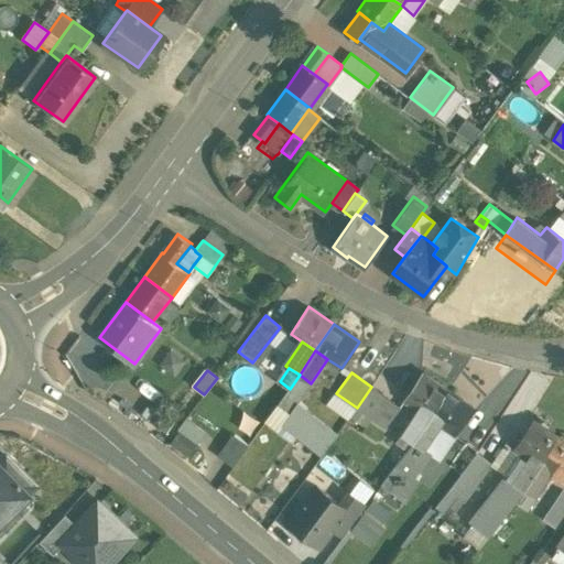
[(448,389),(422,372),(403,399),(418,410),(430,418),(448,389)]
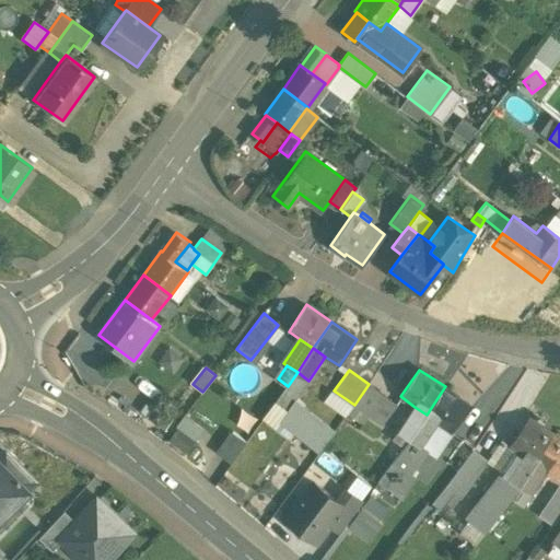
[(335,431),(294,399),(308,381),(298,372),(288,386),(277,401),(290,411),(282,420),(321,451),(335,431)]
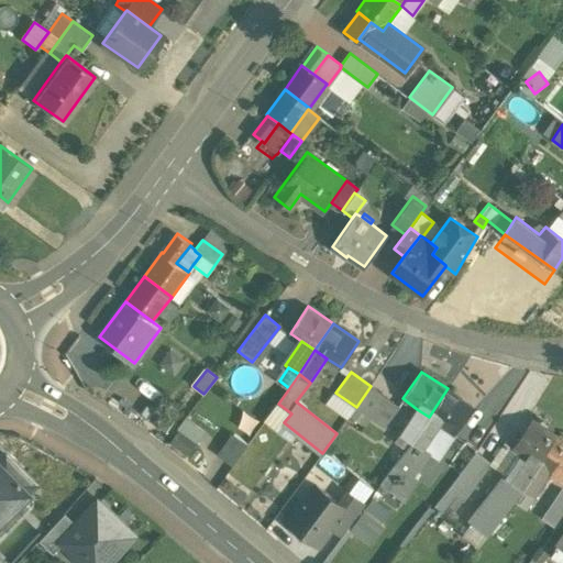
[(371,386),(356,407),(371,418),(384,396),(371,386)]
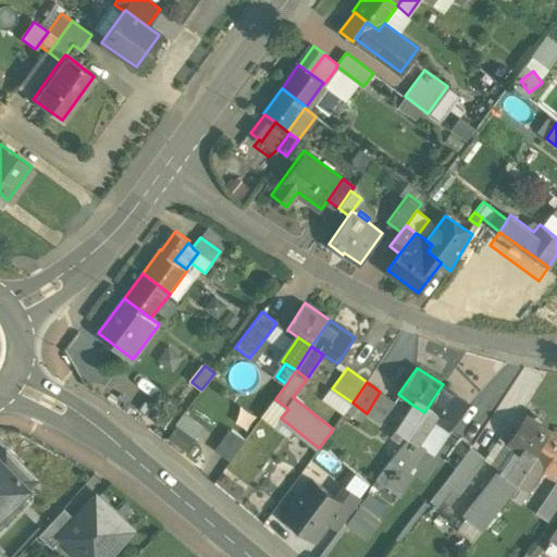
[(468,403),(443,384),(424,412),(435,420),(448,429),(468,403)]
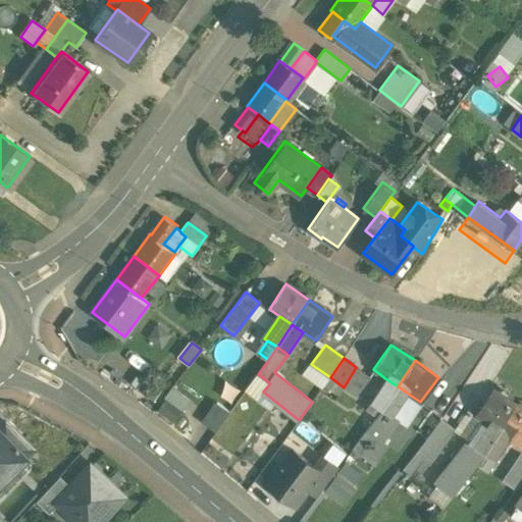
[(161,390),(144,378),(137,388),(154,401),(161,390)]
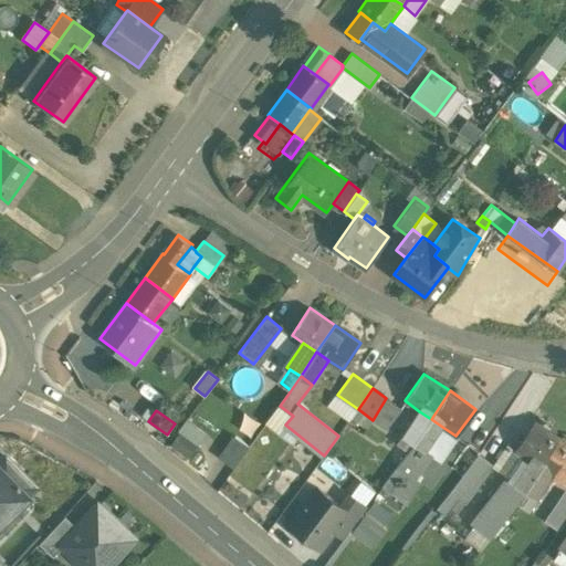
[(419,411),(404,435),(405,436),(415,442),(431,419),(419,411)]
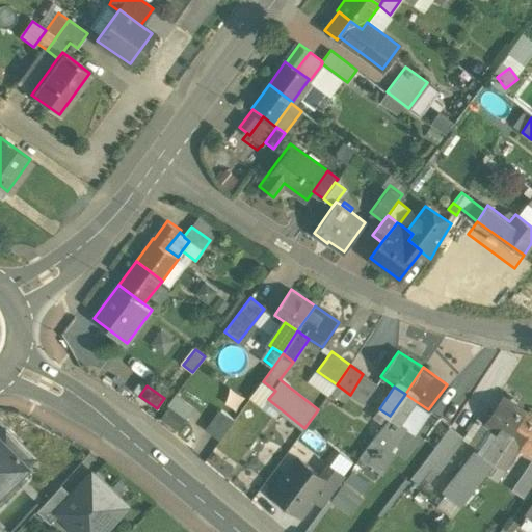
[(405,394),(390,416),(400,423),(401,423),(416,401),(405,394)]
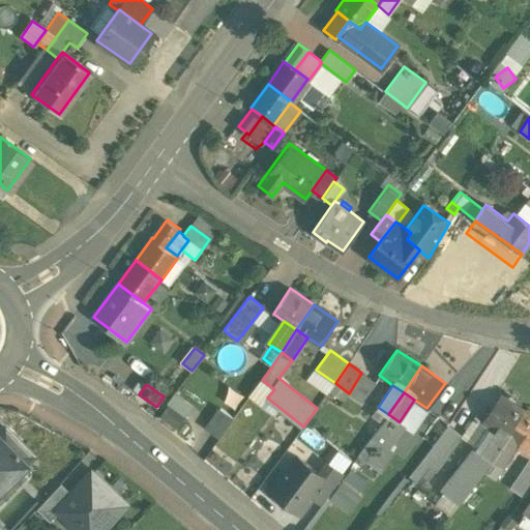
[(175,394),(168,405),(183,416),(192,406),(175,394)]
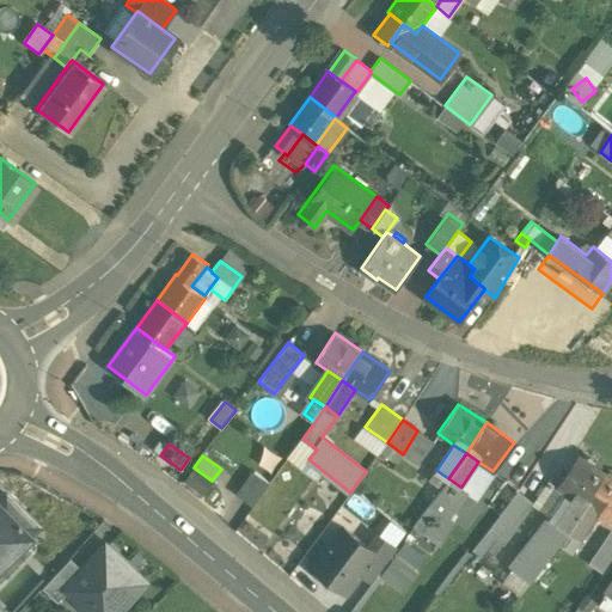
[(606,476),(579,458),(560,488),(567,491),(575,497),(587,506),(606,476)]
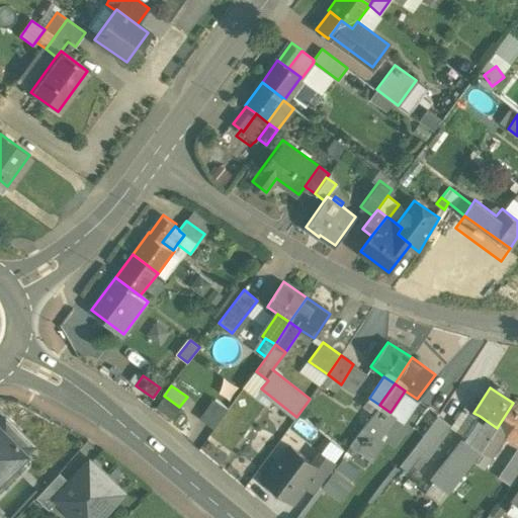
[(155,407),(170,419),(179,407),(164,396),(155,407)]
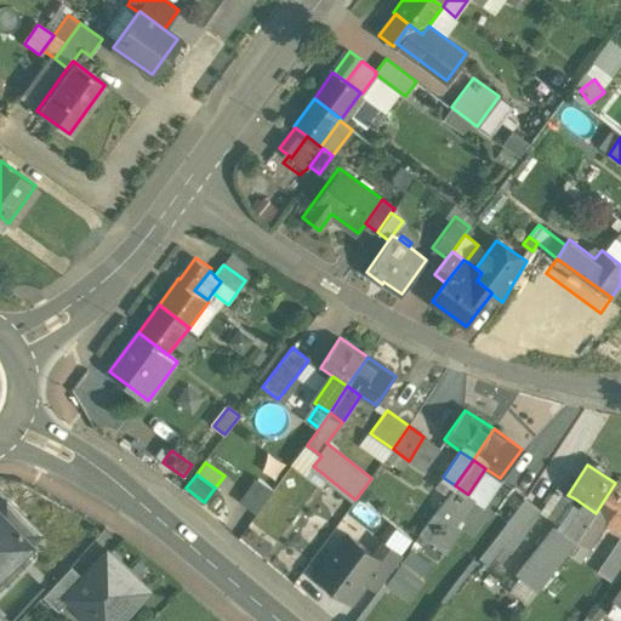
[(444,478),(438,488),(449,495),(455,485),(444,478)]
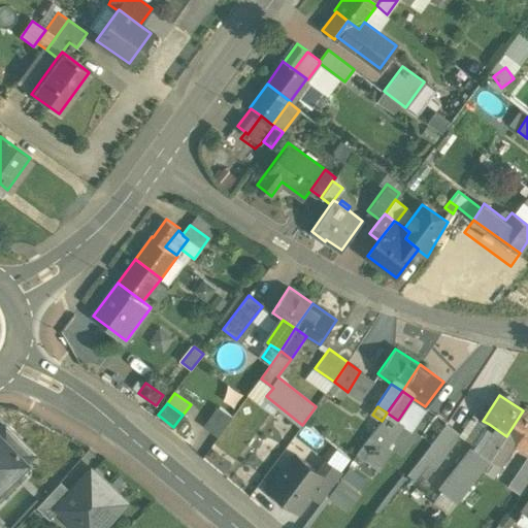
[(206,428),(219,437),(232,418),(220,408),(206,428)]
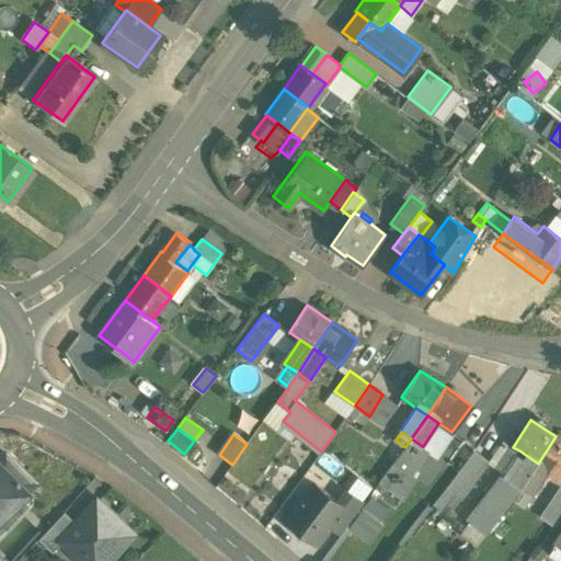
[(560,439),(556,436),(538,464),(522,487),(513,500),(528,513),(553,473),(560,479),(560,439)]
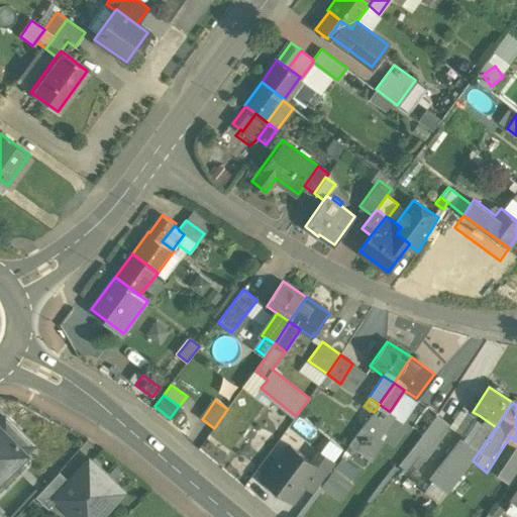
[(374,412),(370,418),(350,443),(371,459),(386,441),(379,435),(395,415),(390,411),(389,411),(379,404),(374,412)]
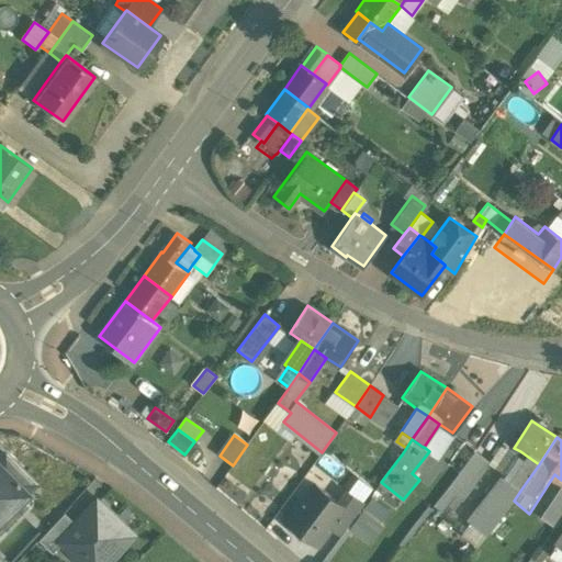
[(462,442),(436,478),(447,486),(474,450),(462,442)]
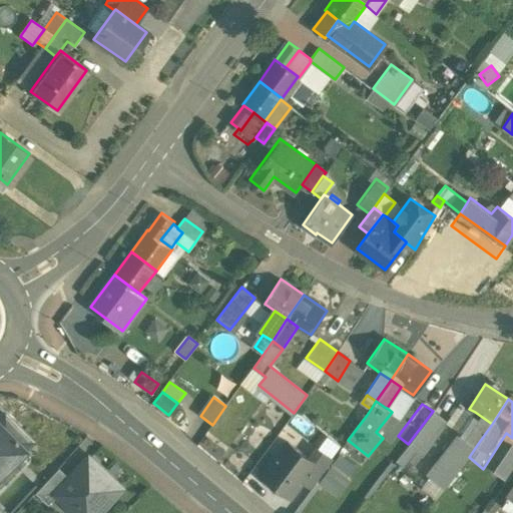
[(408,444),(397,460),(412,472),(424,455),(448,422),(433,411),(408,444)]
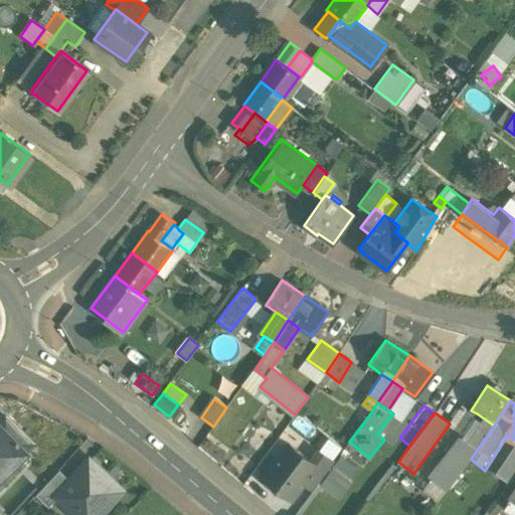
[(462,436),(430,477),(447,490),(468,464),(471,459),(479,447),(494,425),(484,418),(477,413),(462,436)]
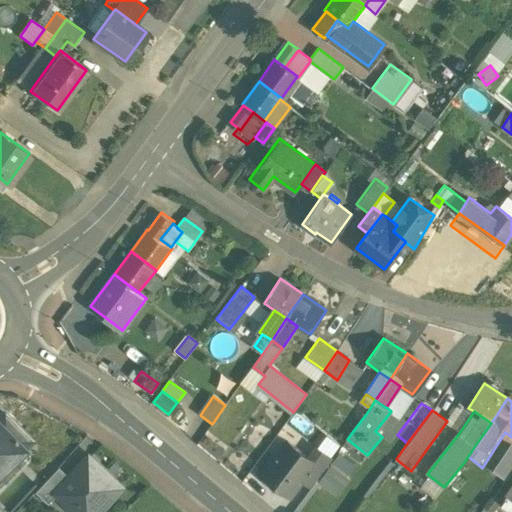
[(0,472),(23,450),(0,426),(0,472)]
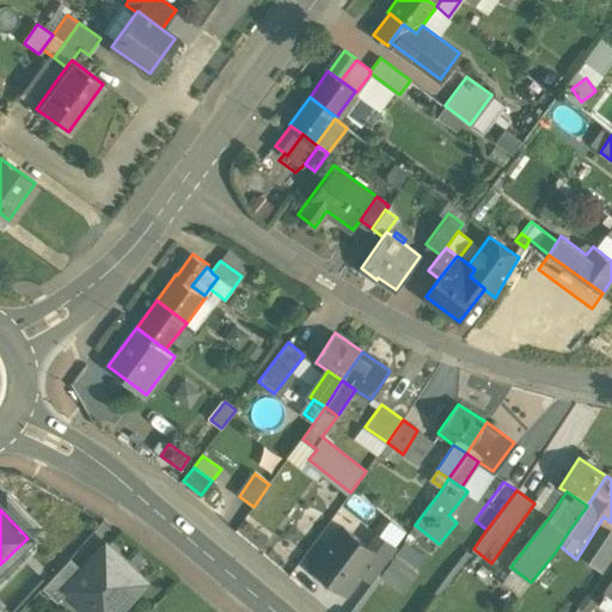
[(369,548),(343,527),(314,565),(331,577),(329,580),(347,592),(365,568),(377,552),(369,548)]
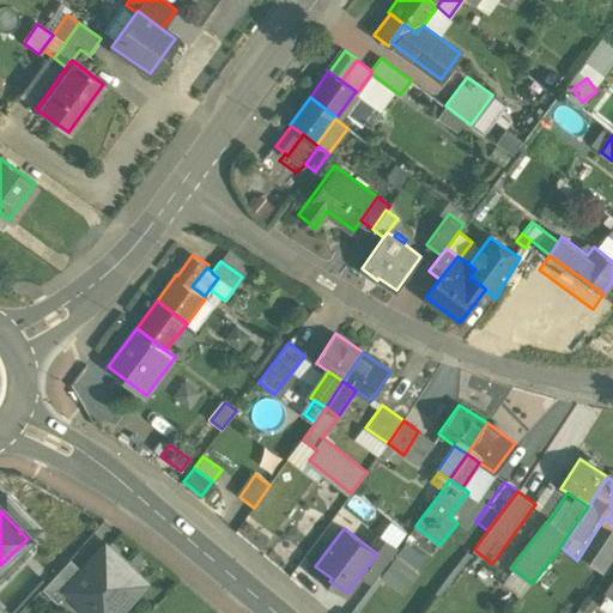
[(398,550),(378,536),(370,548),(377,553),(365,569),(377,577),(398,550)]
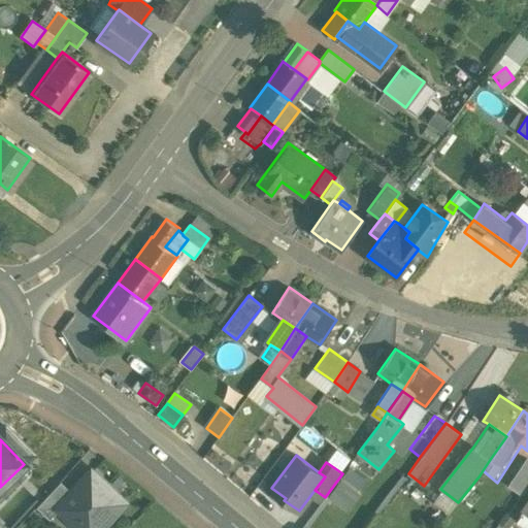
[(527,476),(527,470),(521,465),(507,483),(518,491),(527,476)]
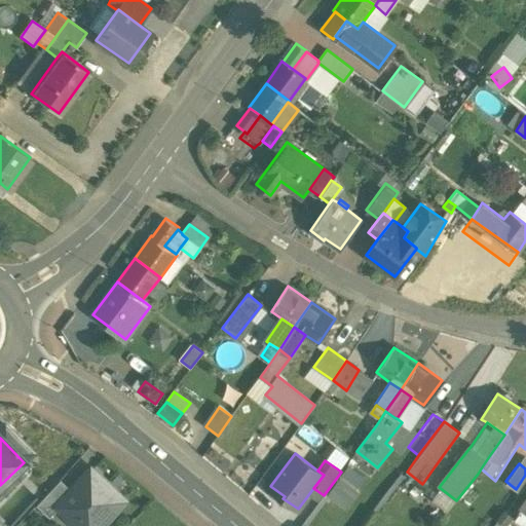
[(71,491),(57,506),(58,508),(78,525),(100,525),(124,501),(90,471),(71,491)]
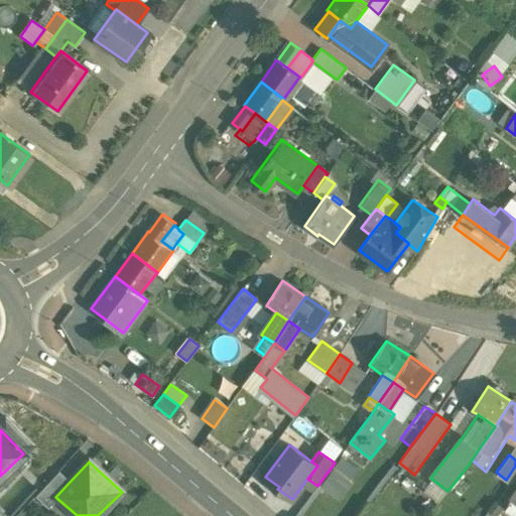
[(58,471),(34,496),(47,508),(56,498),(55,497),(70,482),(58,471)]
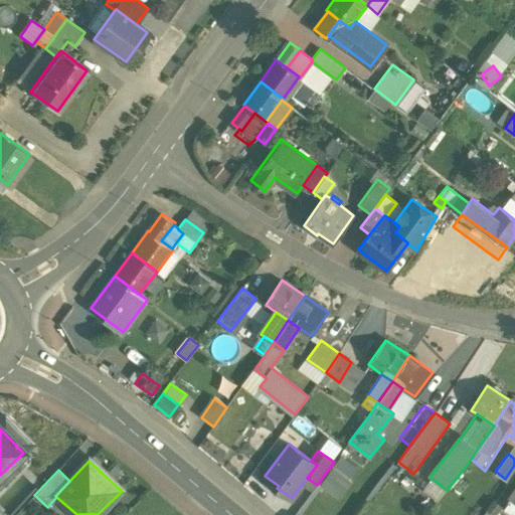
[(333,471),(321,485),(338,499),(350,483),(333,471)]
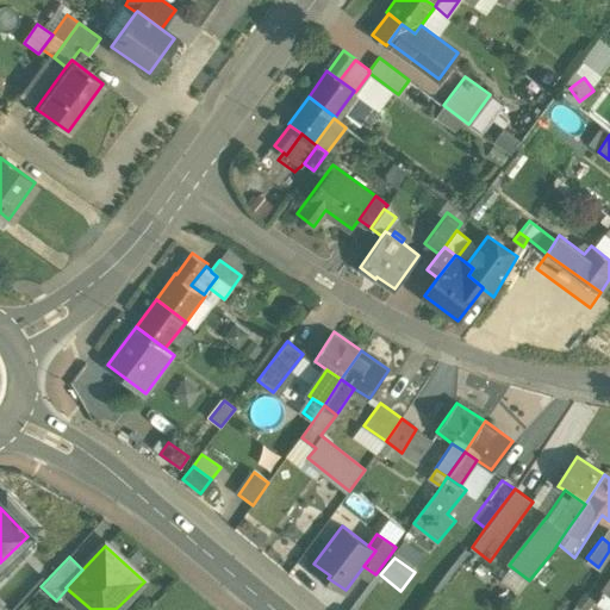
[(609,609),(609,593),(604,590),(596,602),(607,609),(609,609)]
